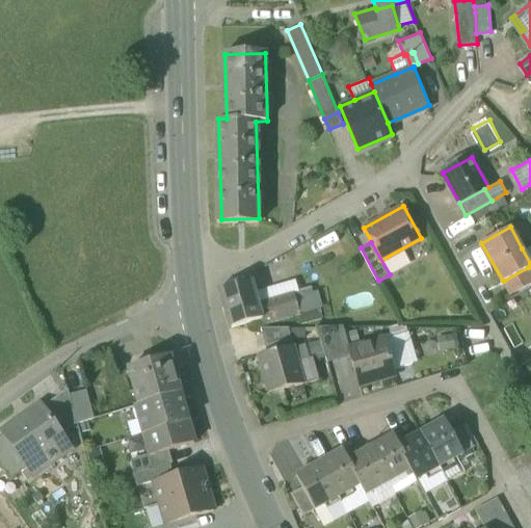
[(530,243),(522,248),(530,263),(530,266),(528,267),(530,272),(530,243)]
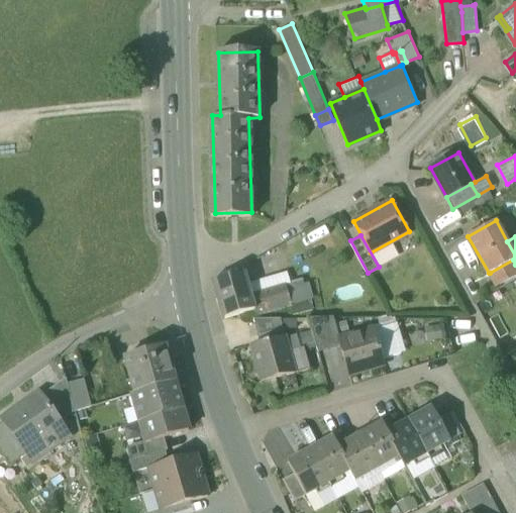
[(490,273),(497,284),(515,274),(515,265),(513,260),(490,273)]
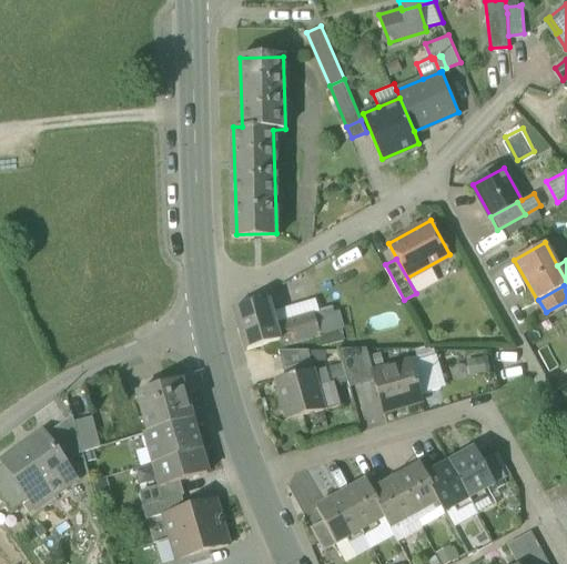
[(234,308),(246,349),(281,339),(276,322),(273,309),(270,296),(234,308)]
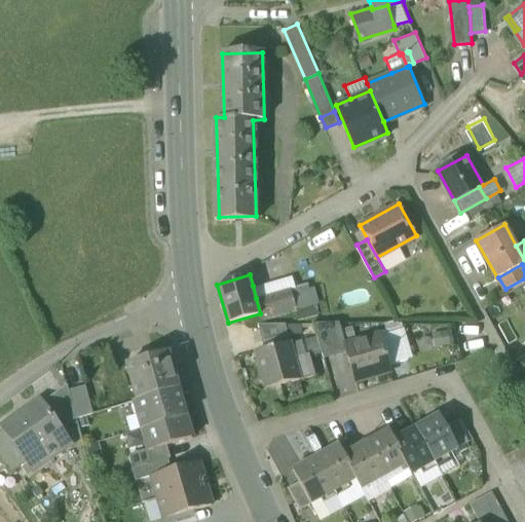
[(293,274),(253,286),(256,298),(293,288),(296,287),(293,274)]
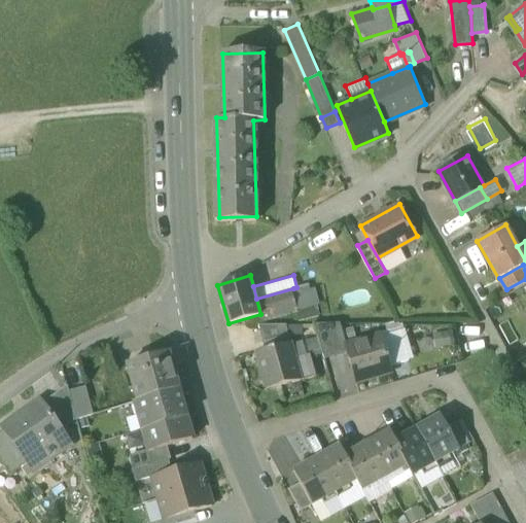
[(296,287),(293,288),(256,299),(260,314),(263,318),(295,309),(299,321),(317,315),(308,284),(296,287)]
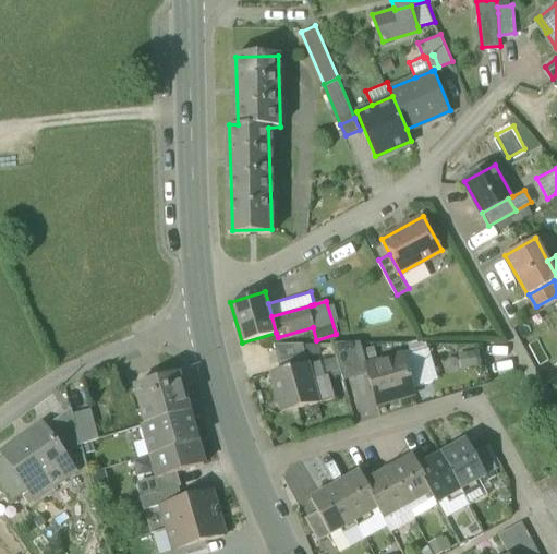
[(341,369),(344,378),(367,371),(366,364),(367,364),(361,340),(334,341),(337,354),(341,369)]
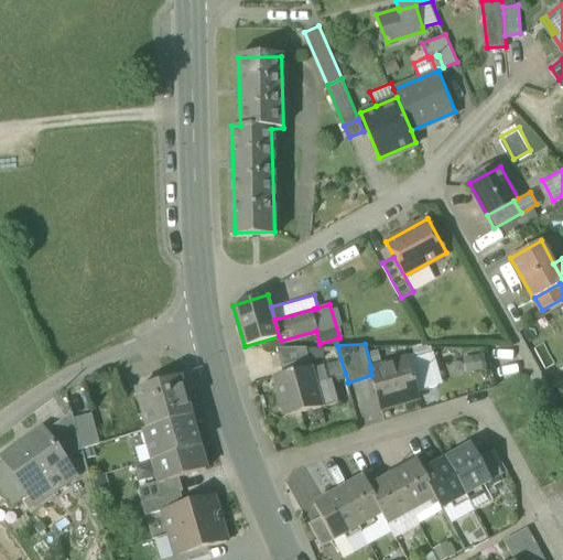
[(287,364),(289,372),(311,365),(311,366),(311,367),(312,366),(306,345),(278,346),(277,346),(282,366),(287,364)]
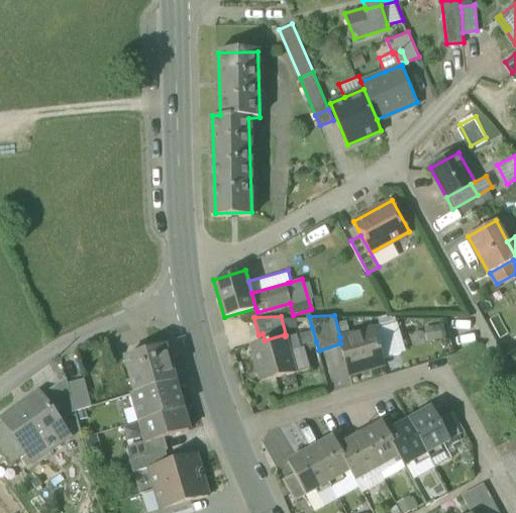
[(375,327),(383,357),(406,350),(398,321),(375,327)]
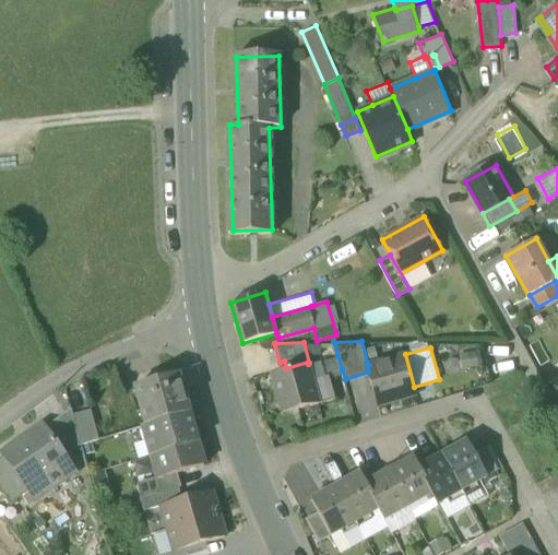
[(481,349),(459,353),(461,367),(483,364),(481,349)]
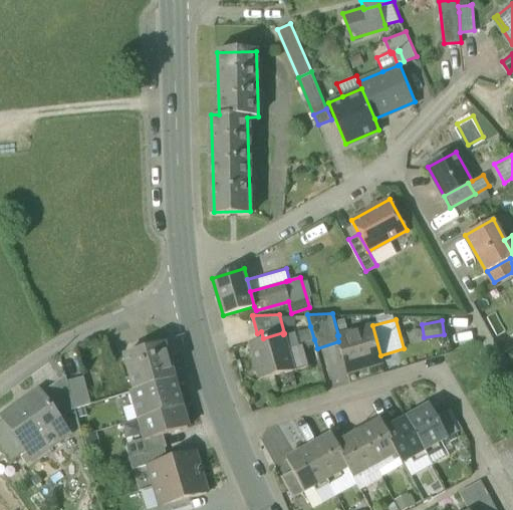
[(338,341),(347,370),(382,360),(380,355),(372,325),(338,335),(337,335),(338,341)]
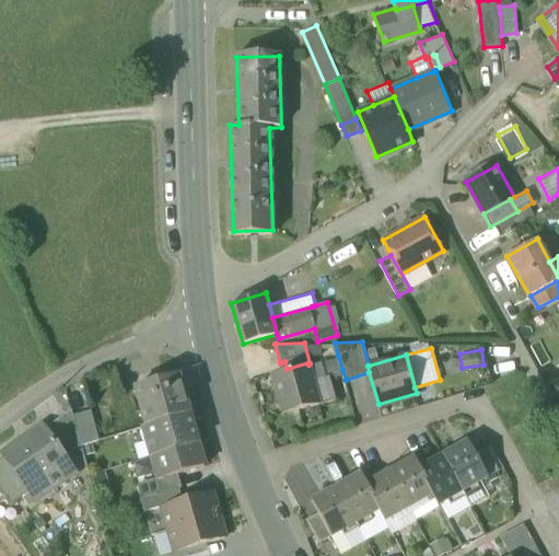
[(338,356),(309,365),(313,379),(329,374),(342,370),(338,356)]
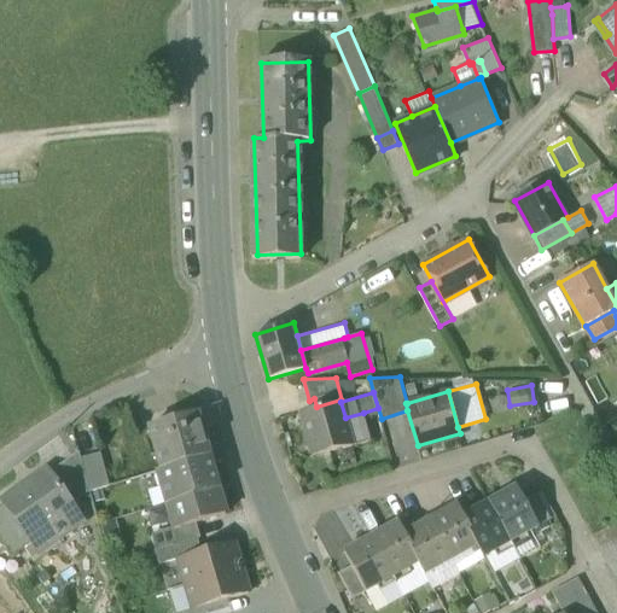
[(364,413),(345,418),(341,402),(341,401),(341,400),(316,407),(301,410),(313,454),(353,444),(371,439),(364,413)]
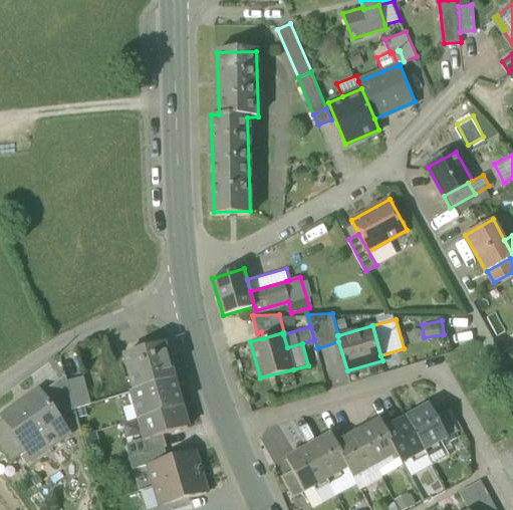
[(124,353),(136,390),(174,378),(164,342),(124,353)]
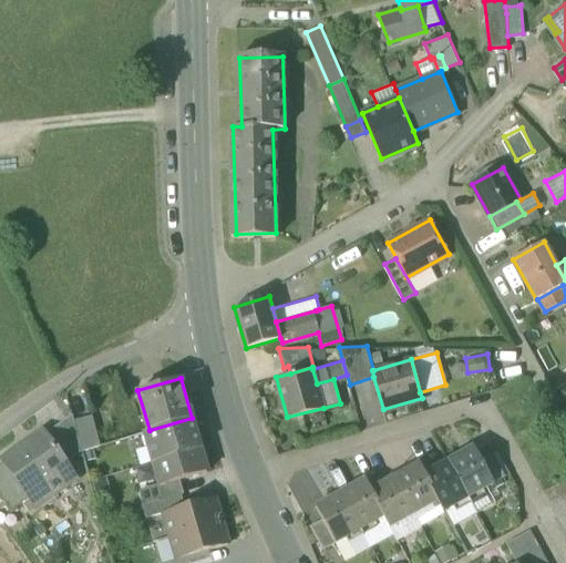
[(65,461),(83,450),(74,419),(73,413),(45,432),(65,461)]
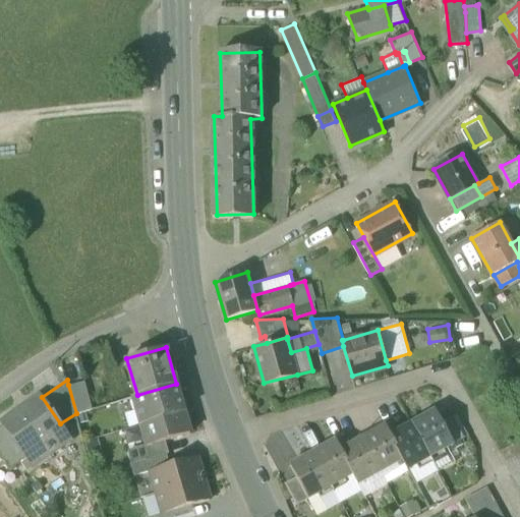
[(84,381),(68,385),(76,413),(93,408),(89,396),(84,381)]
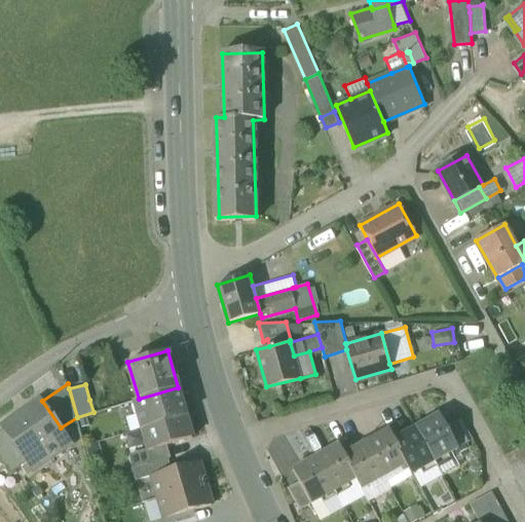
[(138,412),(143,427),(186,414),(178,387),(139,399),(142,410),(138,412)]
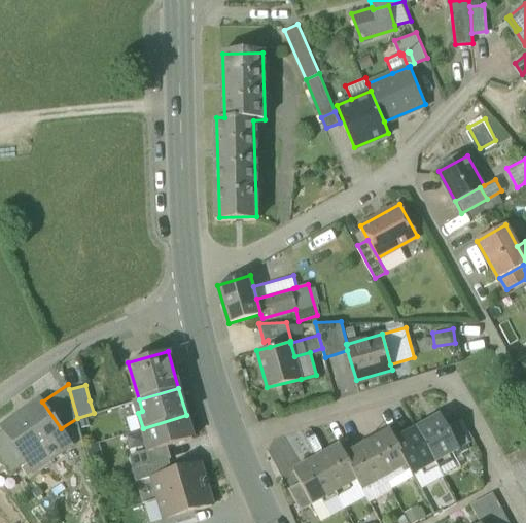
[(28,461),(32,468),(53,454),(46,446),(65,433),(61,428),(42,402),(41,399),(3,426),(4,427),(28,461)]
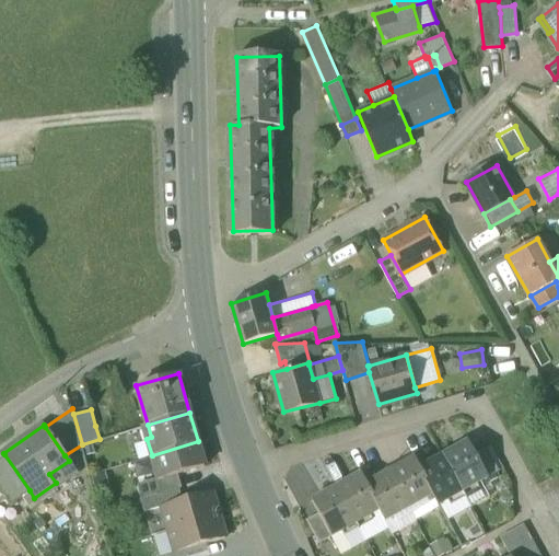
[(205,464),(198,441),(152,455),(156,471),(159,477),(159,478),(178,472),(205,464)]
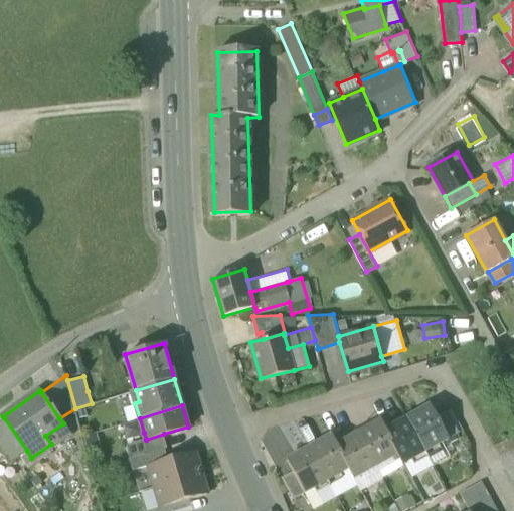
[(407,417),(425,450),(443,441),(448,438),(437,416),(431,405),(407,417)]
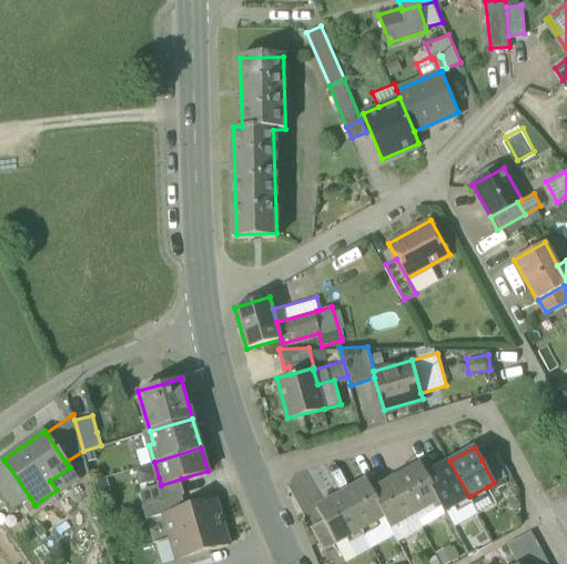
[(499,450),(492,454),(505,476),(513,473),(499,450)]
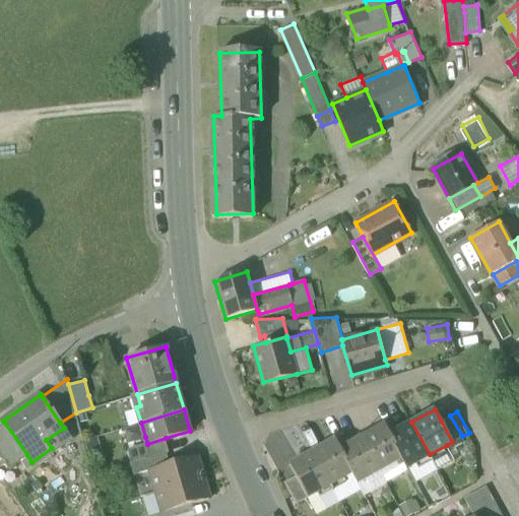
[(441,421),(452,442),(462,436),(450,415),(441,421)]
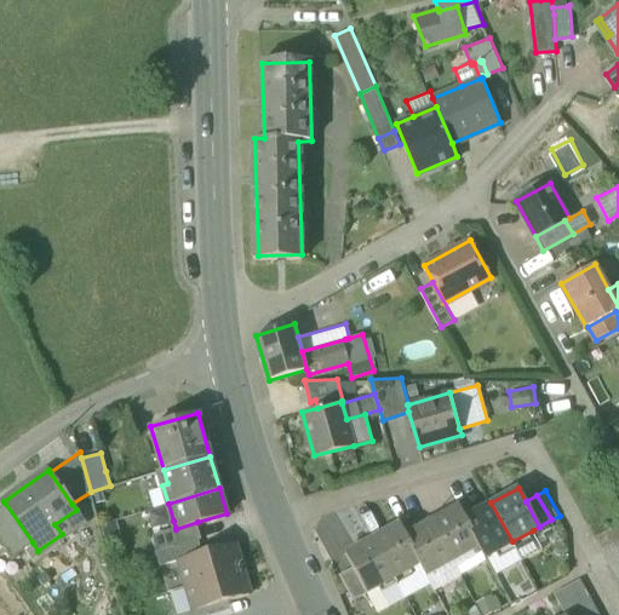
[(33,542),(5,503),(0,505),(0,538),(6,549),(12,557),(33,542)]
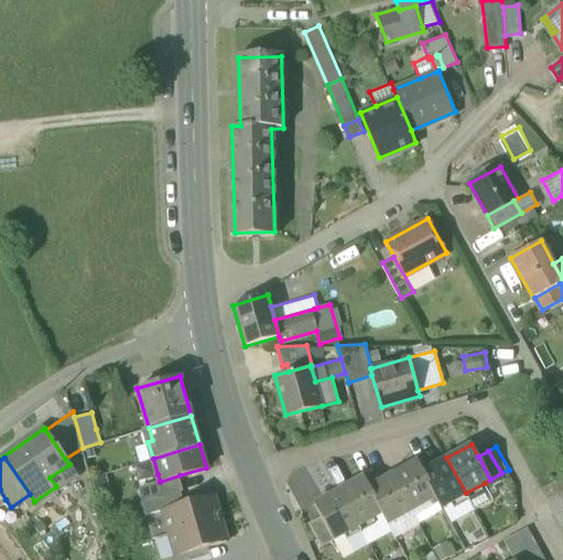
[(442,506),(466,493),(446,458),(422,471),(436,496),(442,506)]
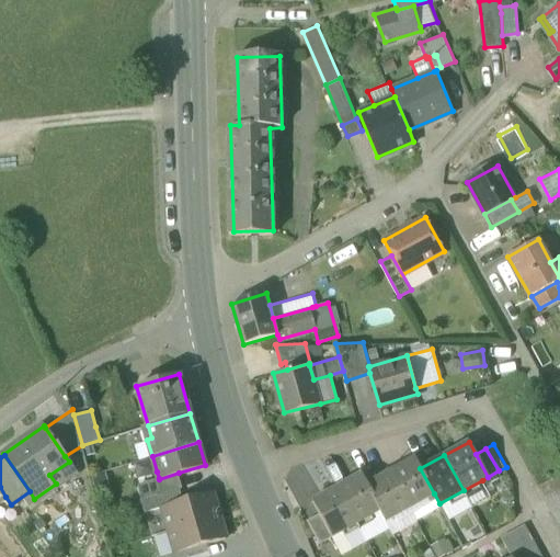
[(157,472),(152,456),(134,461),(139,477),(157,472)]
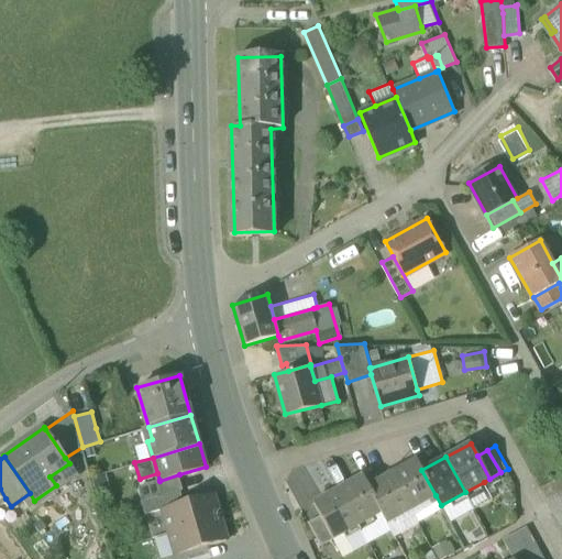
[(411,508),(436,495),(421,470),(416,459),(392,472),(411,508)]
